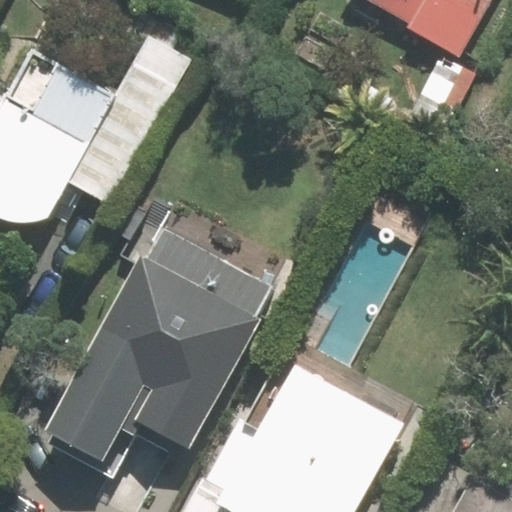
[(488,0),(374,0),(409,20),(404,27),(457,56),(488,0)]
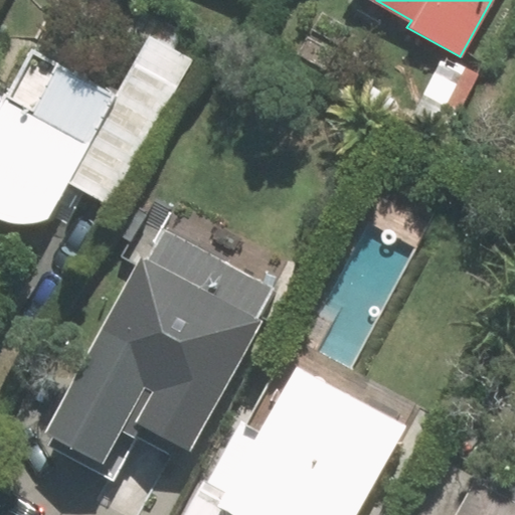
[(94,206),(177,57),(146,40),(113,101),(29,54),(0,108),(0,221),(1,222),(12,225),(22,225),(32,224),(42,221),(45,220),(63,189),(94,206)]
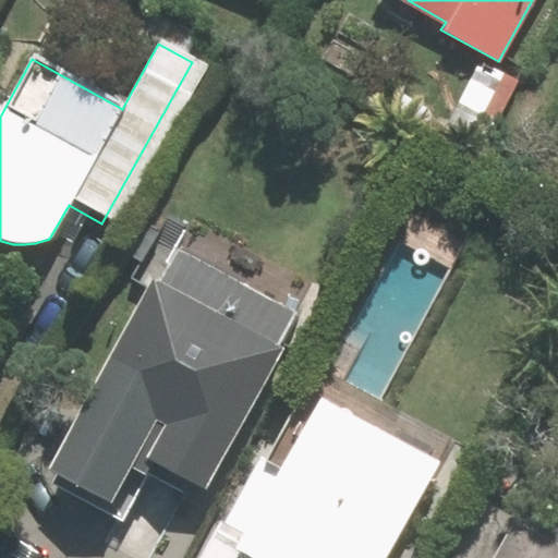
[(489,118),(513,76),(483,60),(459,101),(489,118)]
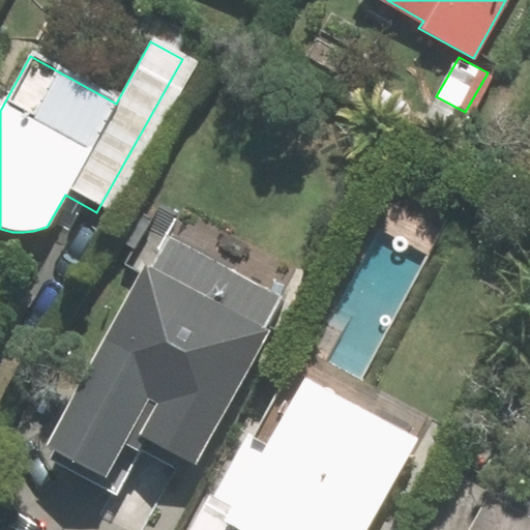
[(283,292),(170,231),(151,265),(144,261),(88,362),(96,365),(75,404),(127,434),(86,506),(128,529),(151,529),(186,465),(190,459),(195,461),(267,330),(263,327),(283,292)]
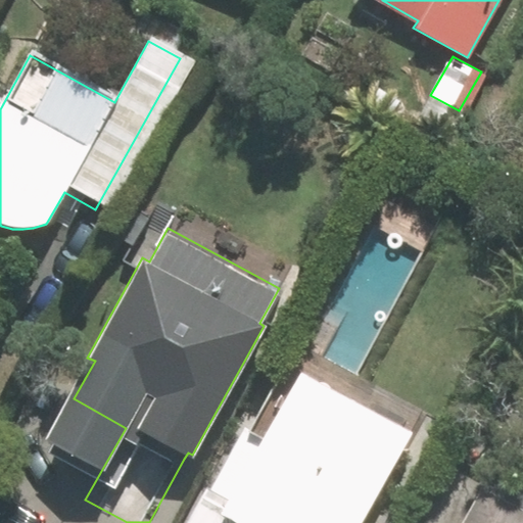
[(365,522),(415,434),(302,372),(266,438),(247,427),(212,488),(207,485),(186,522),(365,522)]
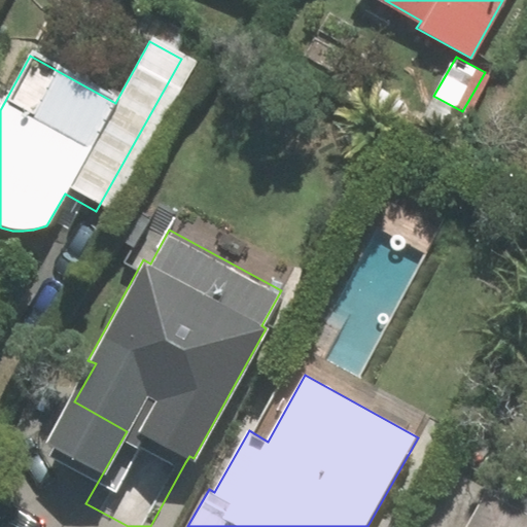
[(526,526),(526,492),(502,479),(492,497),(485,492),(465,526),(526,526)]
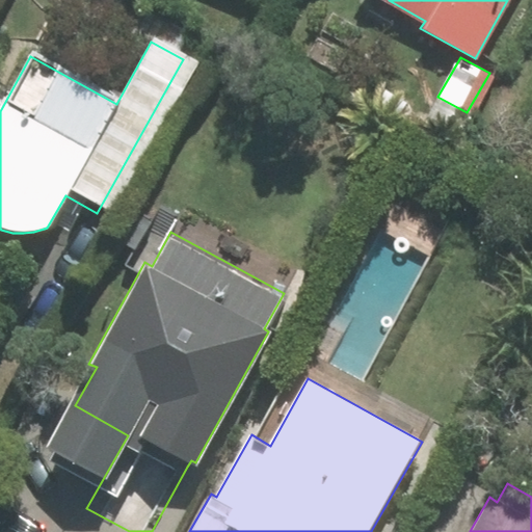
All buildings are outlined.
